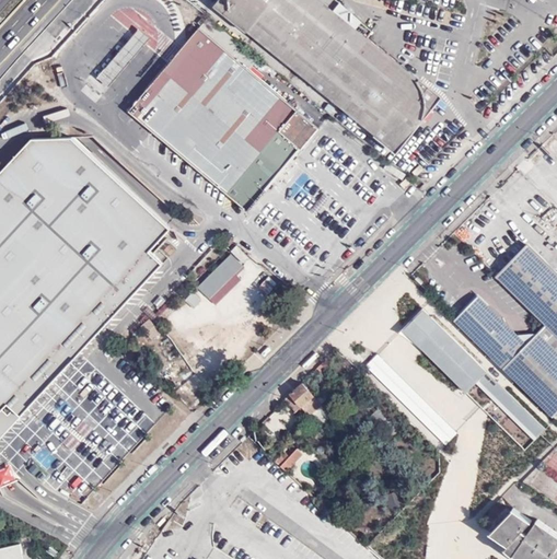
[(394,148),(410,128),(437,96),(351,28),(329,11),(315,0),(215,0),(212,3),(392,151),(394,148)]
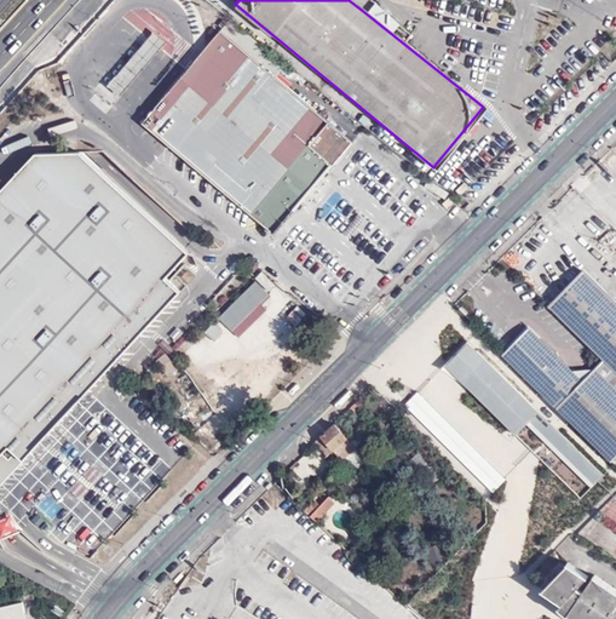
[(364,12),(389,32),(395,24),(370,4),(364,12)]
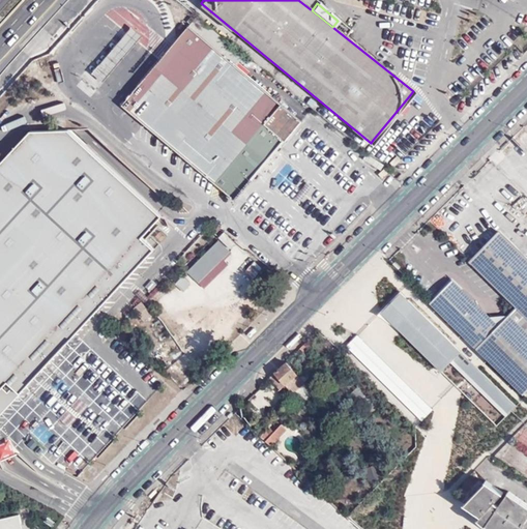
[(186,27),(233,64),(240,56),(194,19),(186,27)]
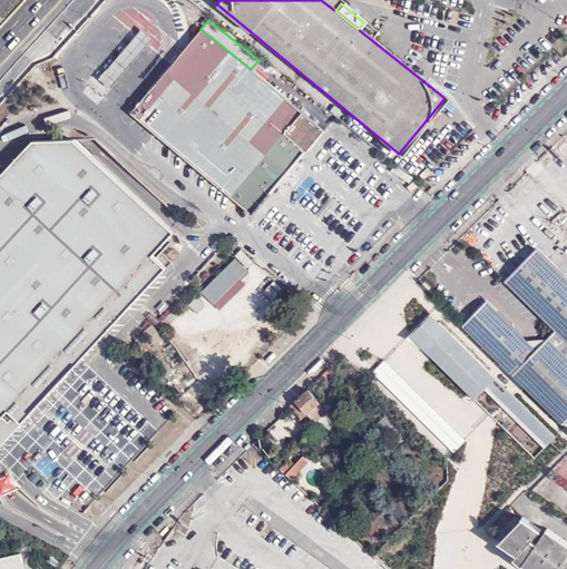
[(325,130),(251,69),(201,29),(130,115),(253,216),(306,151),(308,151),(325,130)]
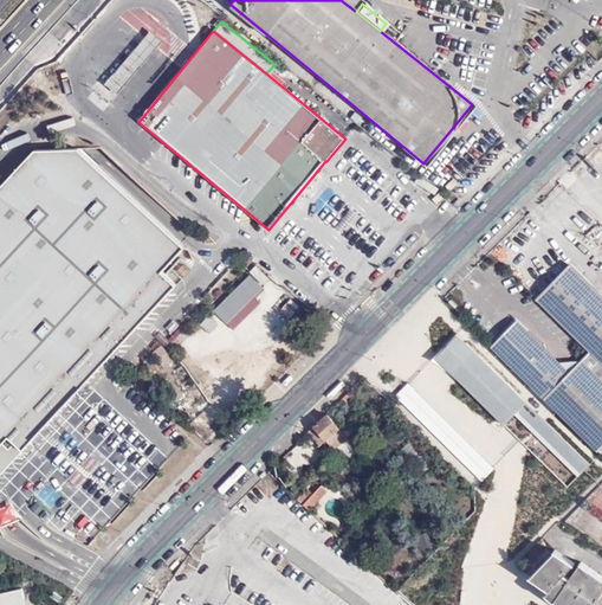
[(32,150),(0,185),(0,444),(6,438),(20,451),(173,285),(159,272),(181,248),(97,169),(75,148),(32,150)]
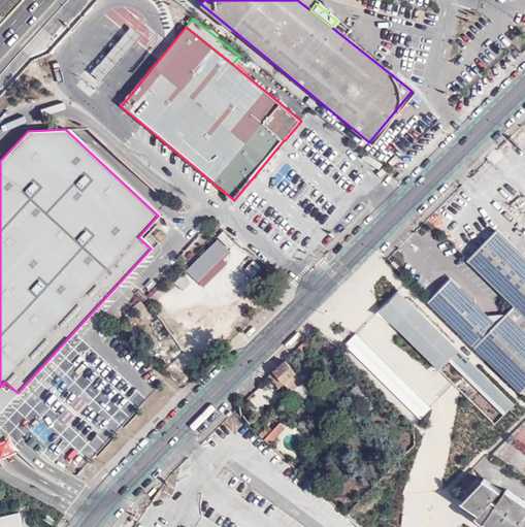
[(513,306),(524,318),(524,259),(496,230),(466,260),(513,306)]
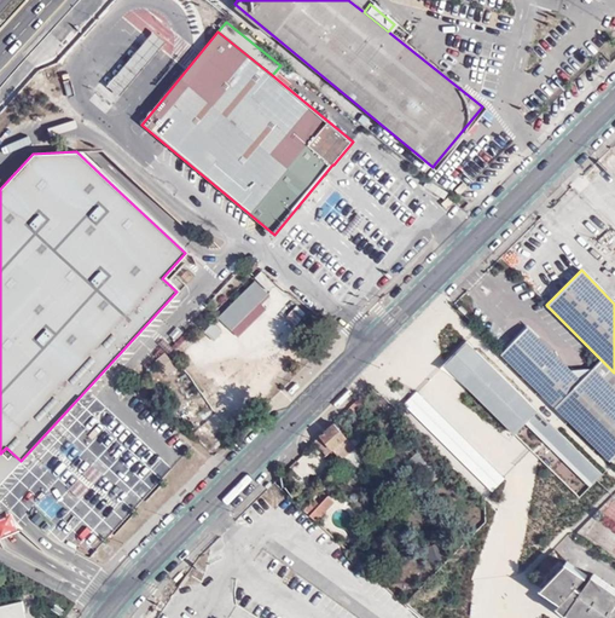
[(264,292),(270,287),(259,276),(253,281),(264,292)]
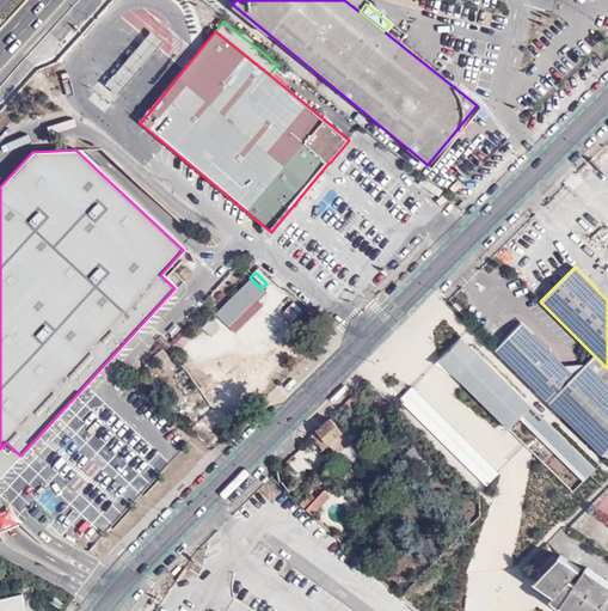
[(225,330),(262,292),(249,280),(212,317),(225,330)]
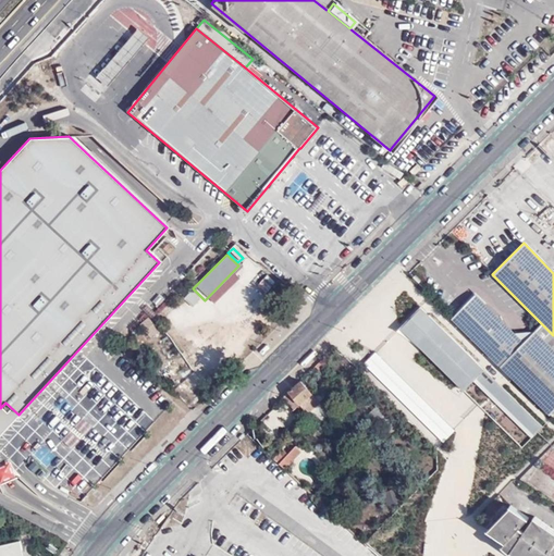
[(263,278),(255,287),(262,295),(271,285),(263,278)]
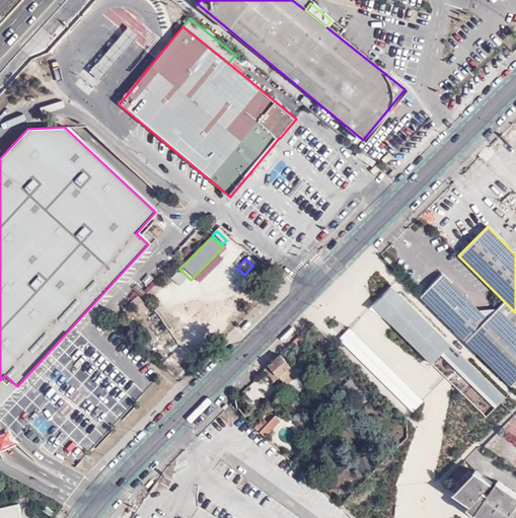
[(174,272),(168,280),(176,287),(183,279),(174,272)]
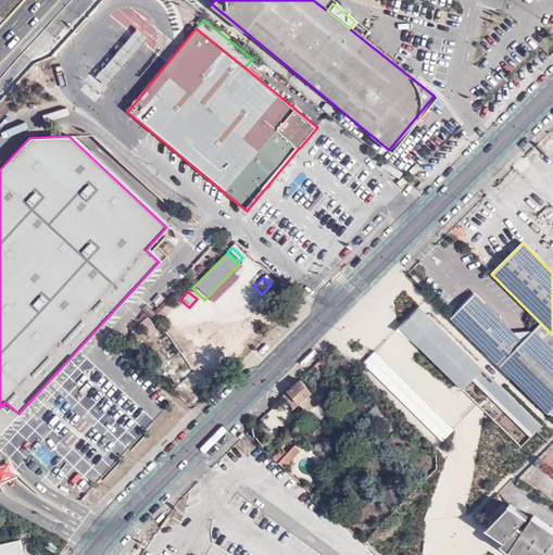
[(547,413),(552,406),(552,350),(532,330),(522,341),(473,293),(448,317),(547,413)]
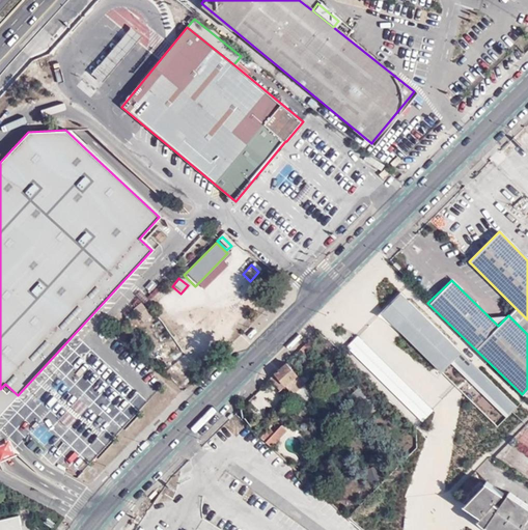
[(397,294),(378,313),(438,375),(448,365),(502,418),(512,408),(459,355),(397,294)]
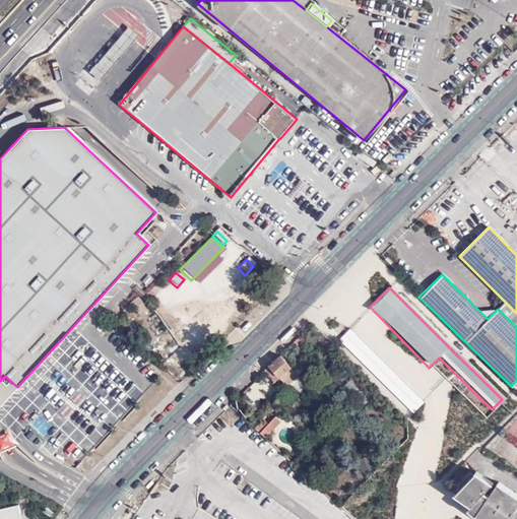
[(498,309),(516,327),(516,313),(505,302),(498,309)]
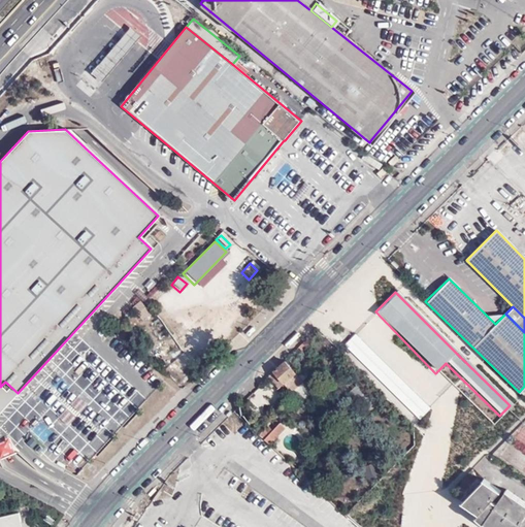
[(342,347),(417,421),(428,409),(353,336),(342,347)]
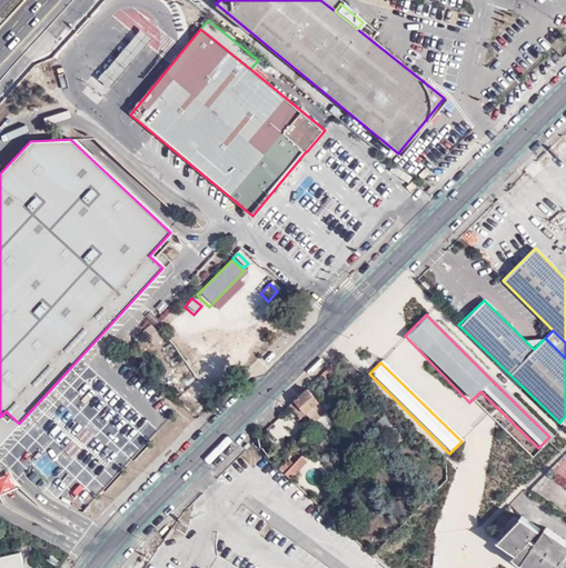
[(329,372),(326,368),(318,375),(321,378),(329,372)]
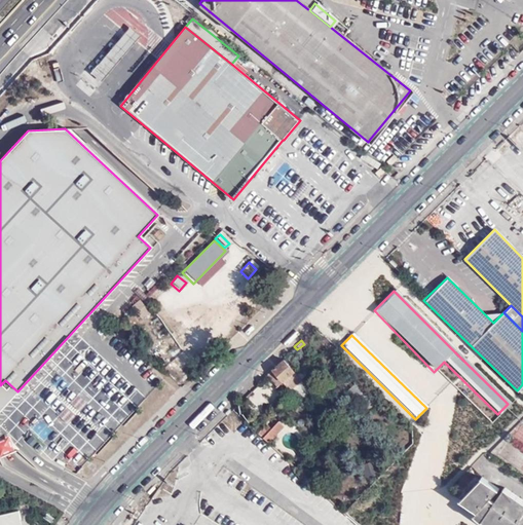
[(299,374),(282,354),(265,370),(276,381),(282,377),(287,384),(299,374)]
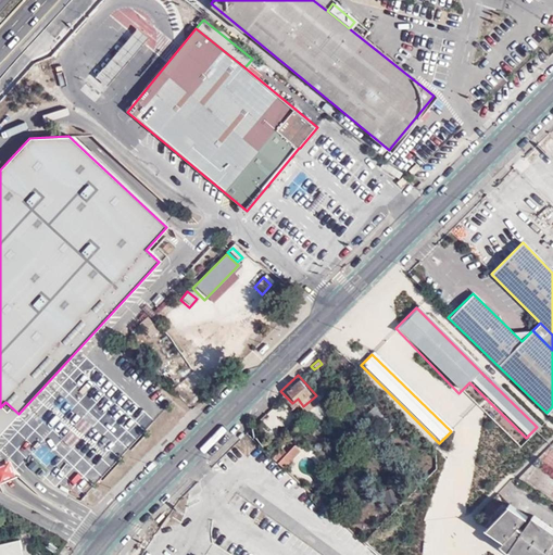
[(5,402),(0,407),(0,433),(19,414),(5,402)]
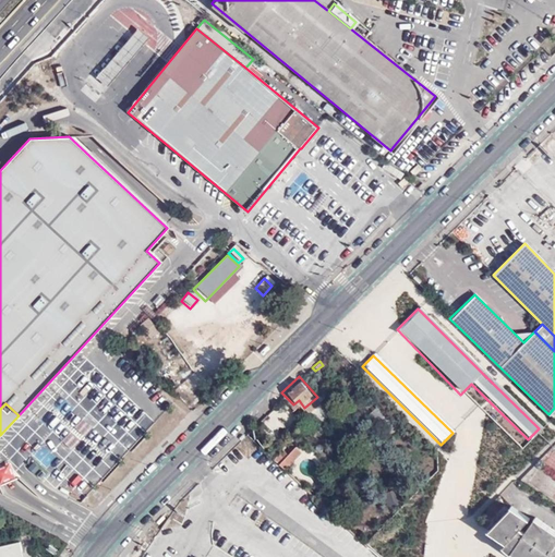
[(276,467),(281,472),(298,455),(292,449),(276,467)]
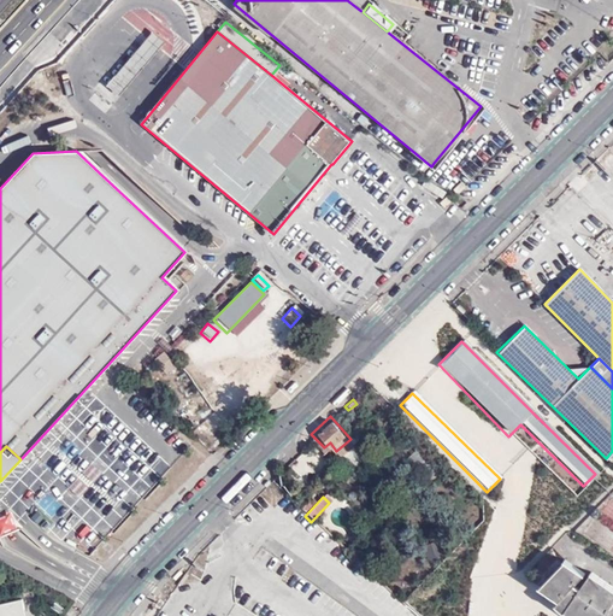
[(540,590),(559,602),(573,586),(584,575),(565,563),(540,590)]
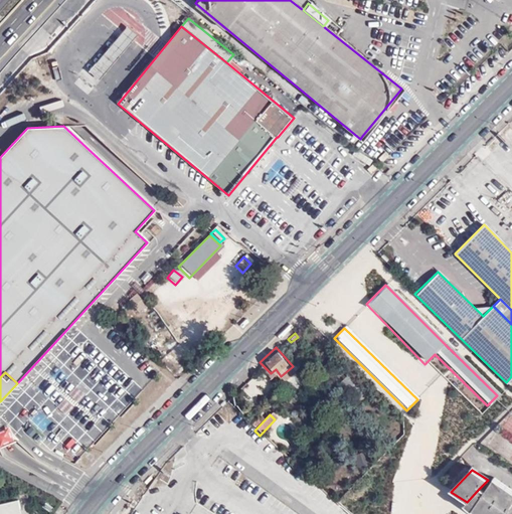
[(484,493),(472,511),(475,513),(511,513),(511,493),(493,480),(484,493)]
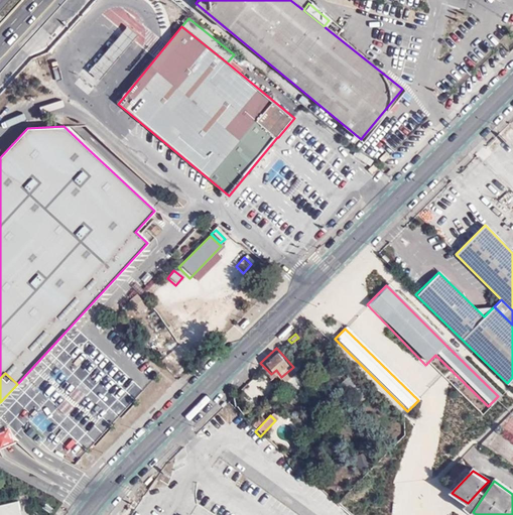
[(472,513),(473,512),(485,494),(480,490),(468,503),(464,507),(472,513)]
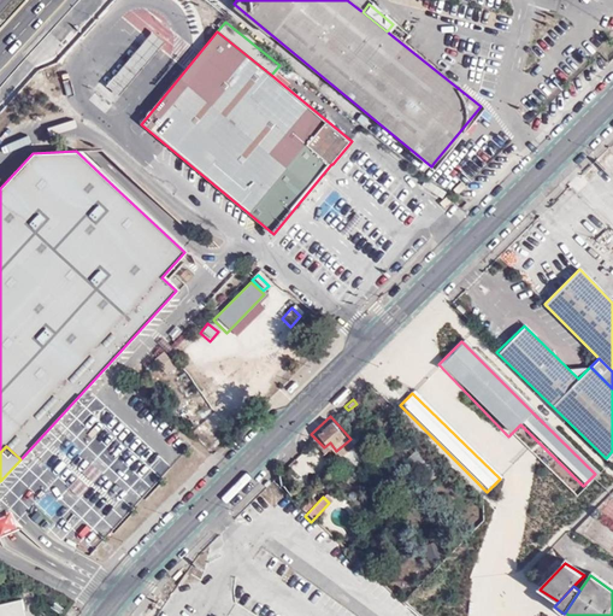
[(22,615),(18,600),(0,605),(0,615),(22,615)]
